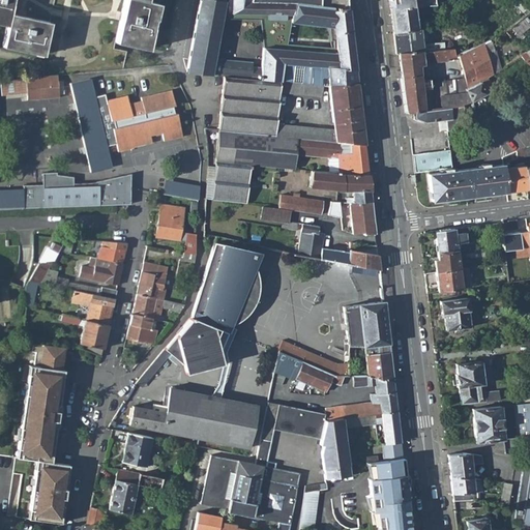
[(49,22),(20,16),(8,13),(10,0),(0,0),(0,26),(5,27),(1,47),(41,55),(49,22)]
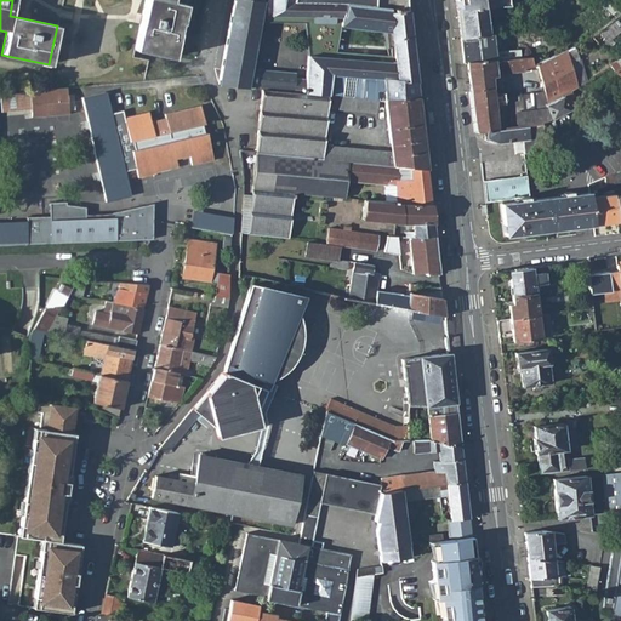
[(174,55),(186,3),(186,1),(176,0),(146,0),(144,6),(136,47),(174,55)]
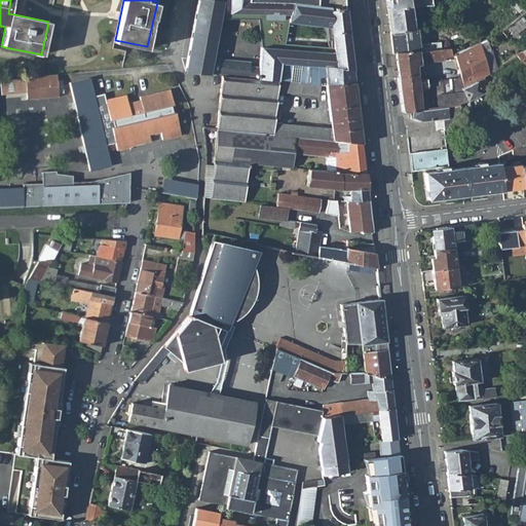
[(250,63),(208,60),(218,0),(198,0),(185,68),(188,68),(187,70),(221,74),(258,78),(259,67),(250,66),(250,63)]
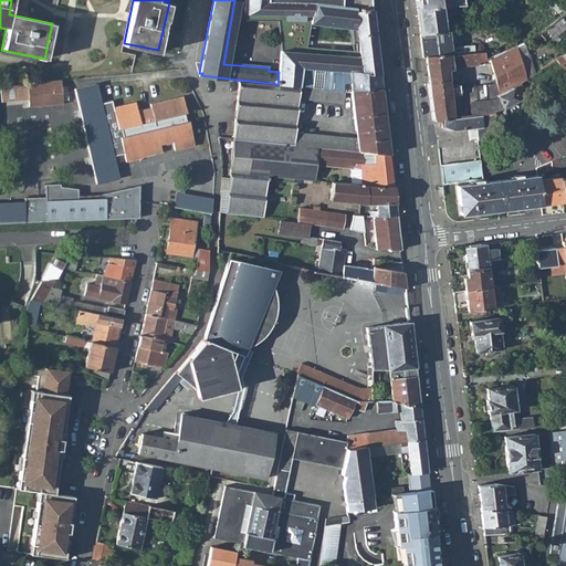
[(300,69),(379,75),(371,10),(312,3),(270,3),(269,0),(247,0),(248,13),(248,14),(251,13),(251,11),(302,12),(302,17),(306,17),(311,17),(311,20),(310,23),(355,29),(359,56),(295,52),(294,69),(300,69)]
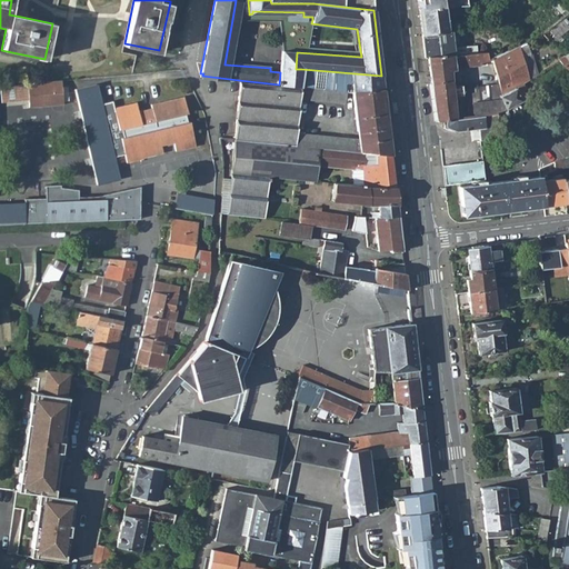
[(270,0),(271,3),(313,3),(373,10),(371,0),(270,0)]
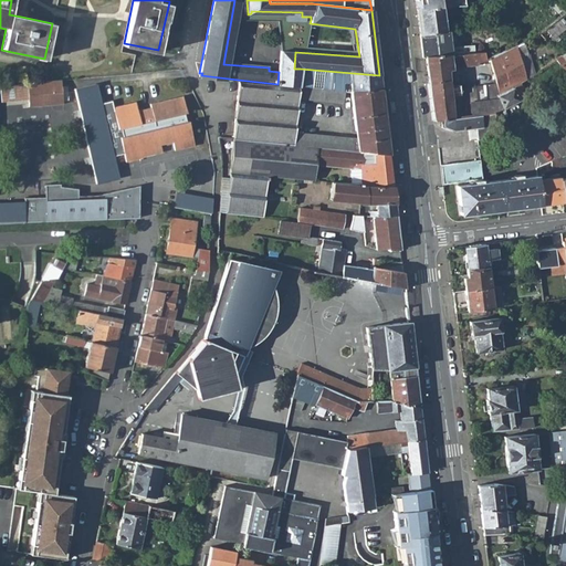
[(442,14),(460,12),(459,2),(452,2),(440,2),(416,7),(419,34),(440,32),(444,32),(442,14)]
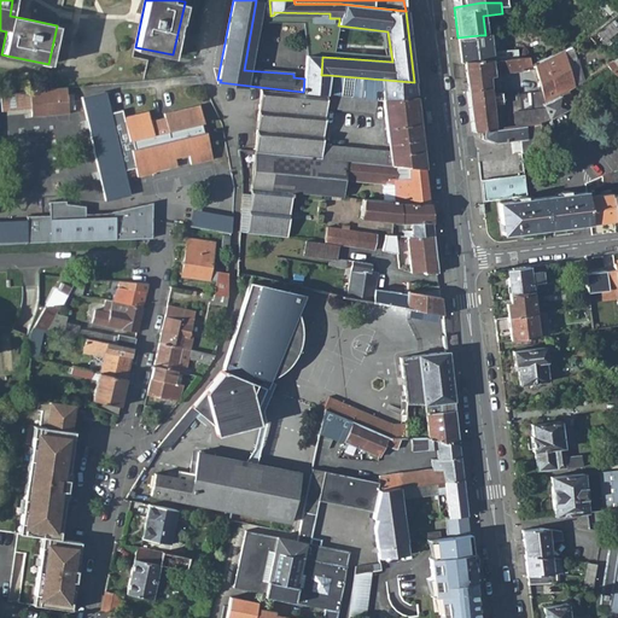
[(617,25),(613,21),(599,31),(606,41),(617,31),(617,25)]
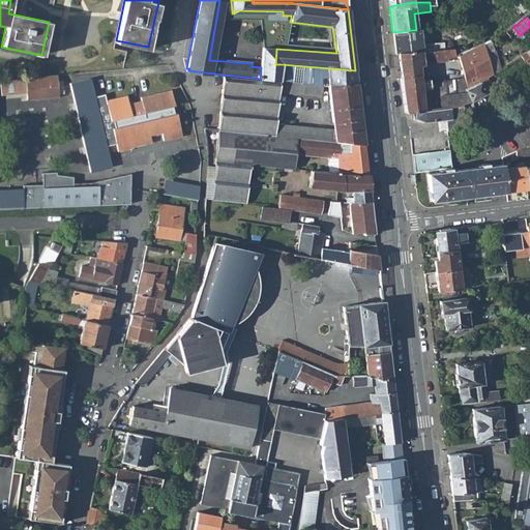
[(395,54),(398,54),(435,51),(435,45),(422,46),(420,36),(413,36),(412,30),(392,32),(395,54)]
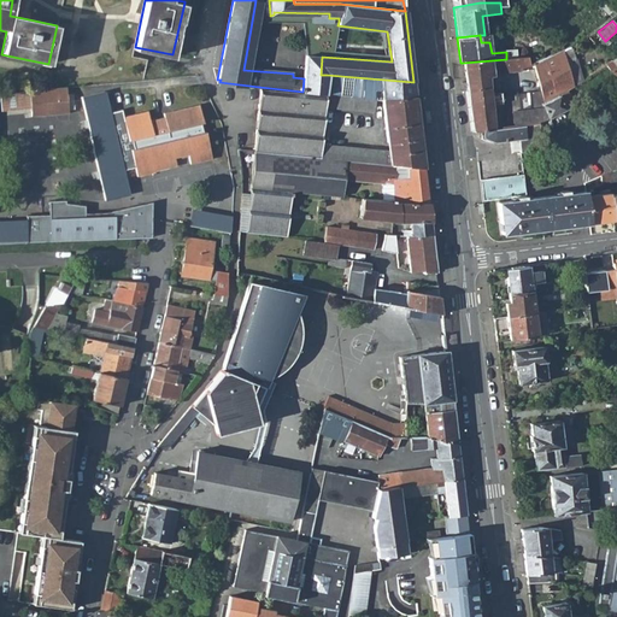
[(534,63),(540,90),(542,104),(566,89),(573,86),(565,57),(574,53),(570,46),(550,56),(540,60),(534,63)]
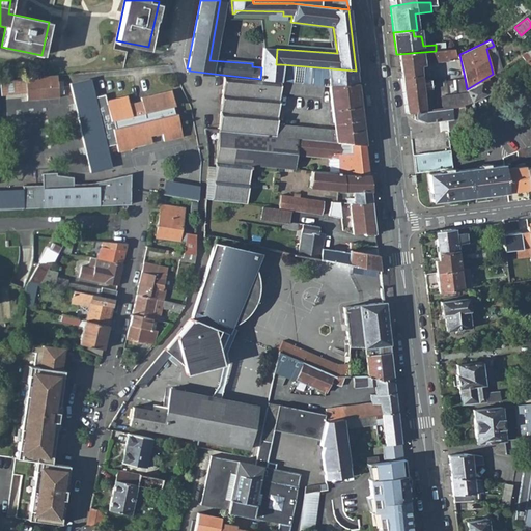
[(254,53),(254,43),(227,40),(226,51),(254,53)]
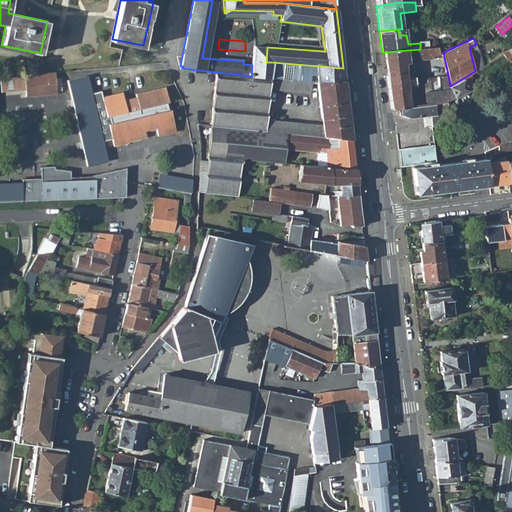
[(267,47),(254,46),(252,65),(251,76),(269,78),(271,62),(266,62),(267,47)]
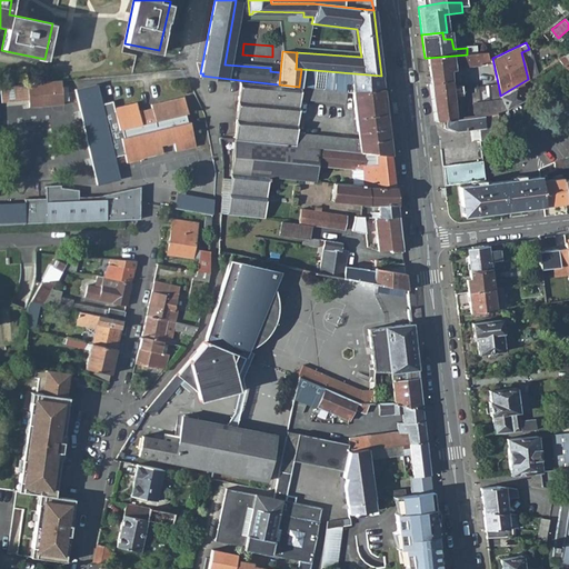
[(467,55),(427,58),(435,120),(447,118),(495,113),(506,109),(499,98),(463,101),(462,89),(461,85),(451,87),(450,71),(455,70),(453,67),(470,66),(470,65),(476,63),(476,66),(487,65),(487,60),(489,59),(487,52),(477,53),(467,55)]
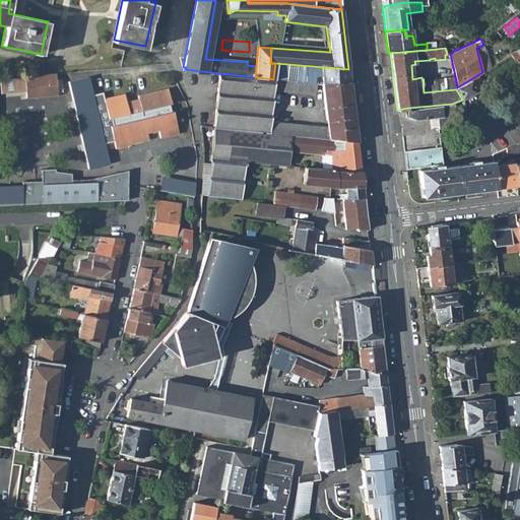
[(273,79),(315,81),(321,82),(350,83),(348,69),(275,63),(273,79)]
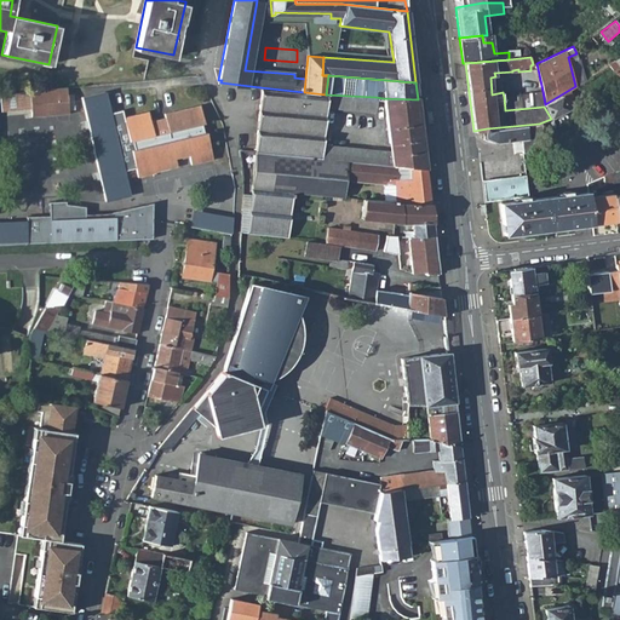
[(29,91),(32,116),(69,114),(67,87),(29,91)]
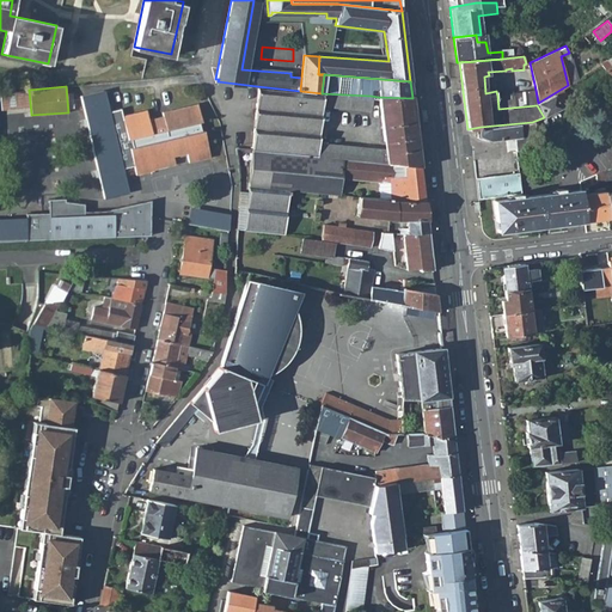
[(318,140),(322,93),(300,91),(257,86),(252,150),(268,151),(279,151),(317,155),(318,140)]
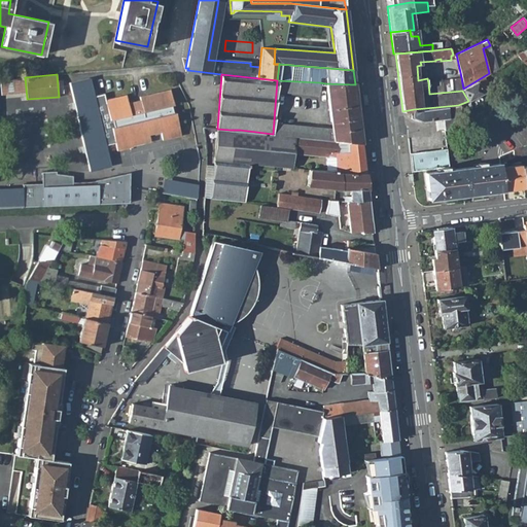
[(469,101),(483,93),(490,89),(484,76),(463,89),(462,91),(468,101),(469,101)]
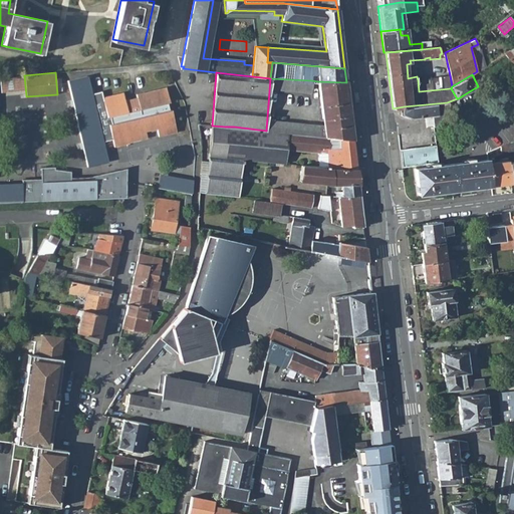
[(418,80),(419,91),(451,88),(452,86),(450,75),(418,80)]
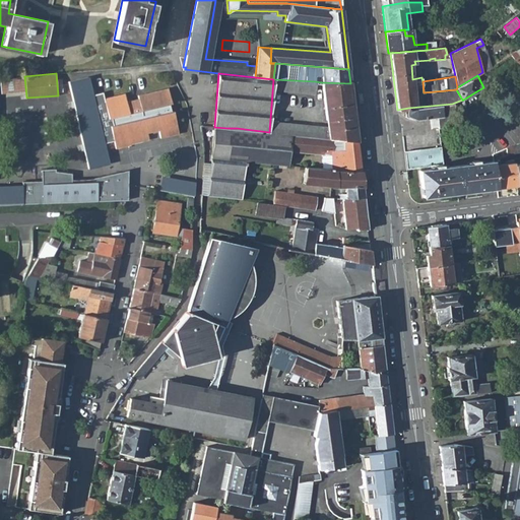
[(84,150),(88,169),(109,164),(104,143),(114,141),(116,148),(132,145),(131,144),(148,140),(146,132),(157,130),(160,139),(179,135),(169,90),(138,96),(139,99),(126,102),(125,95),(105,100),(104,93),(93,95),(89,77),(68,82),(73,102),(74,107),(83,144),(84,150)]
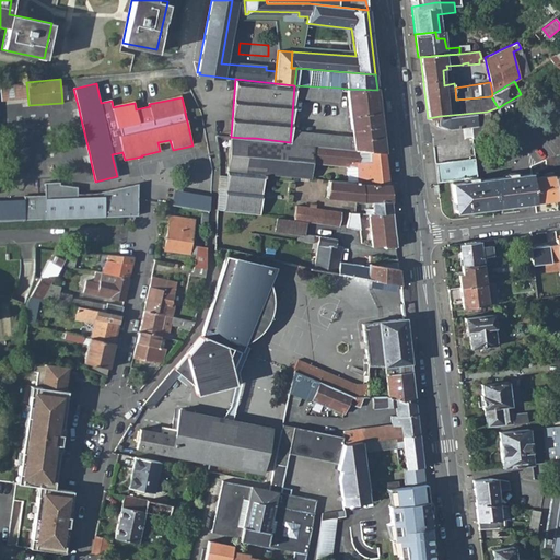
[(352,136),(291,128),(290,142),(356,149),(372,152),(385,155),(377,90),(346,89),(352,136)]
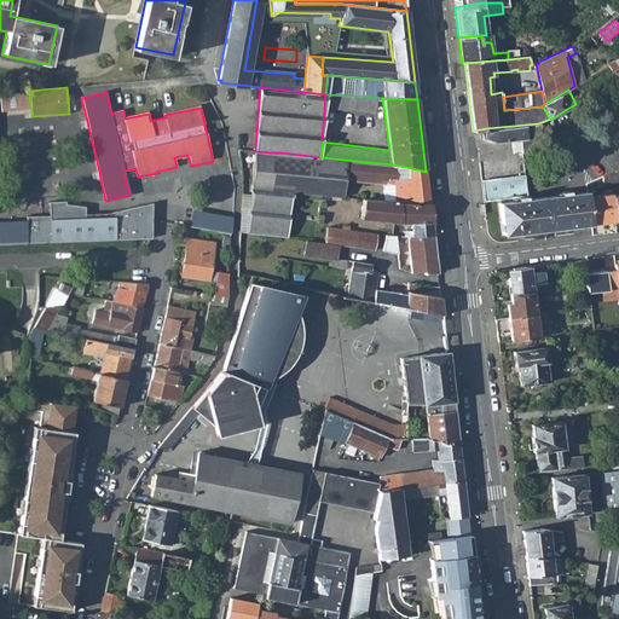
[(539,129),(555,126),(551,119),(550,119),(538,123),(539,129)]
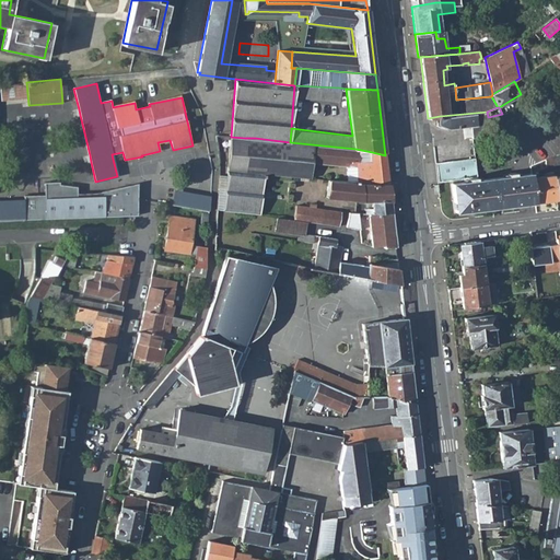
[(487,112),(440,116),(441,123),(448,125),(448,128),(470,126),(471,138),(491,136),(490,125),(488,117),(487,112)]
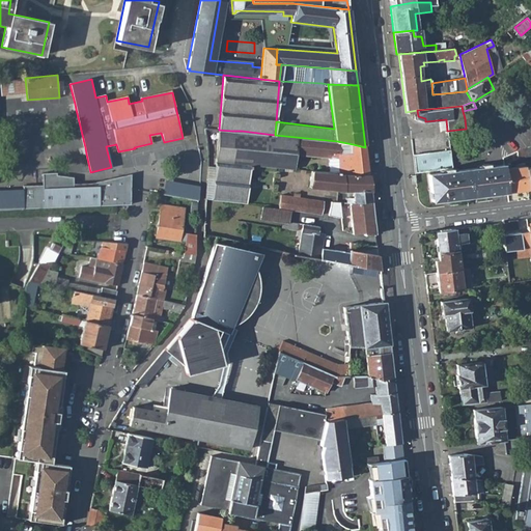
[(207,161),(206,185),(206,199),(212,200),(219,130),(214,130),(205,130),(207,160),(207,161)]
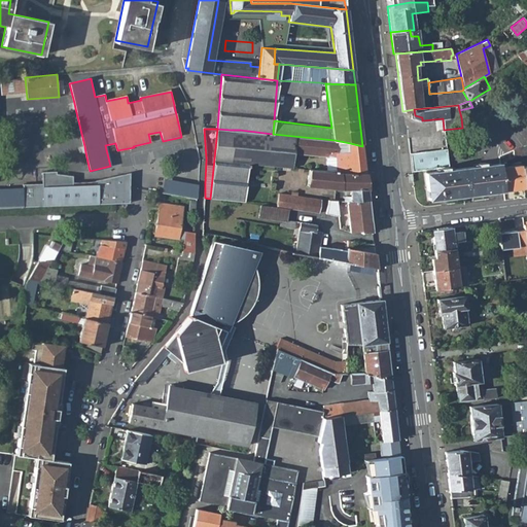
[(217,129),(210,199),(243,202),(247,163),(229,162),(232,130),(231,130),(217,129)]
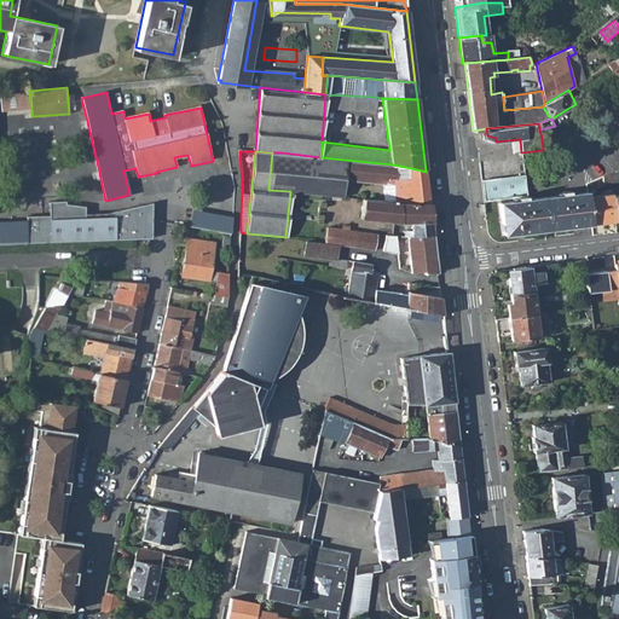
[(290,191),(341,196),(343,178),(386,183),(387,201),(362,198),(359,218),(399,221),(410,221),(411,221),(432,225),(426,172),(411,168),(393,165),(320,157),(282,152),(272,152),(268,190),(290,191)]
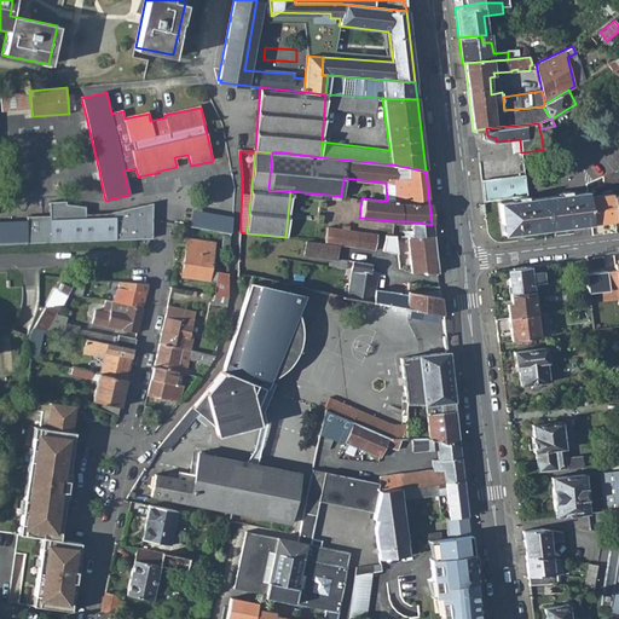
[(603,187),(618,179),(618,168),(602,177),(603,187)]
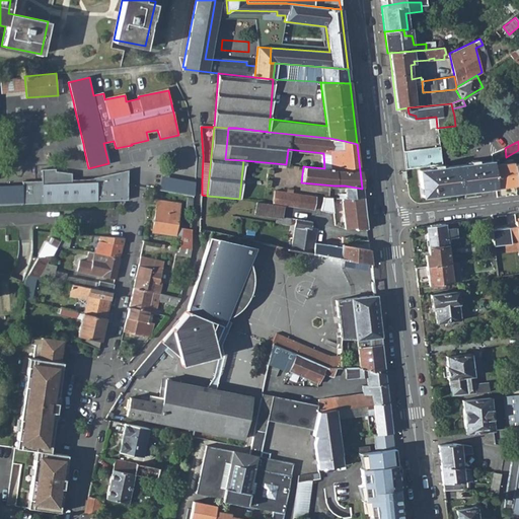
[(402,152),(404,169),(442,164),(440,147),(402,152)]
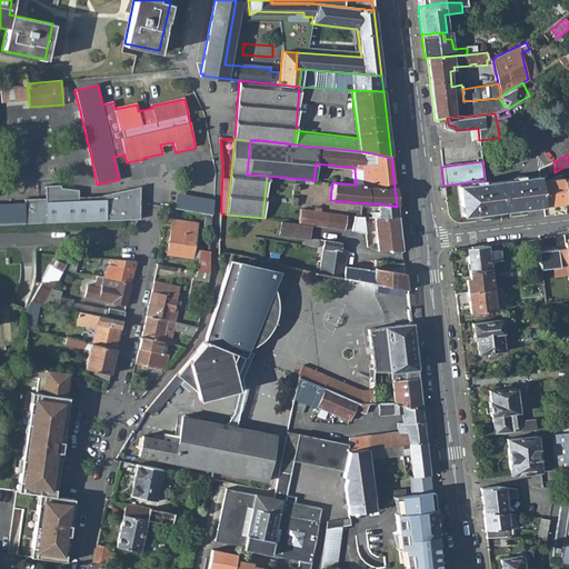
[(540,180),(542,205),(565,202),(562,180),(561,175),(555,175),(552,175),(552,179),(540,180)]
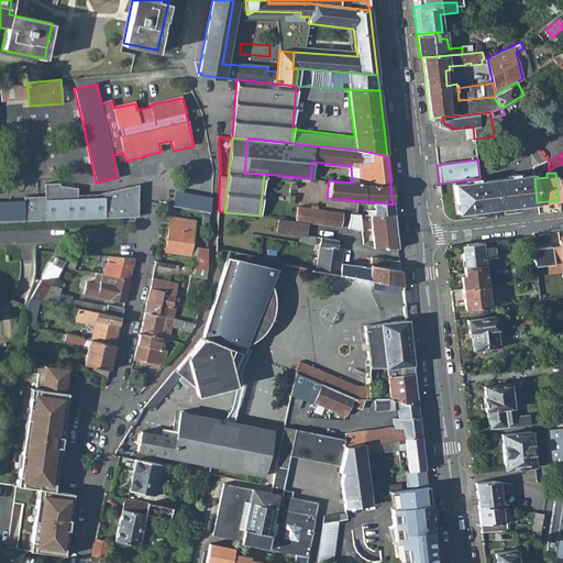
[(453,185),(457,213),(537,202),(534,178),(533,174),(453,185)]
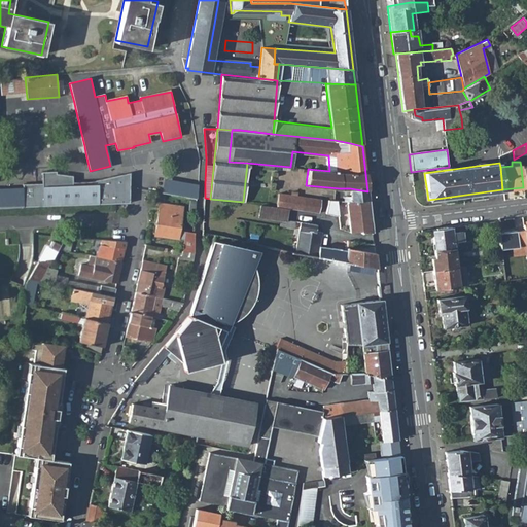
[(164,178),(163,194),(199,197),(200,181),(164,178)]
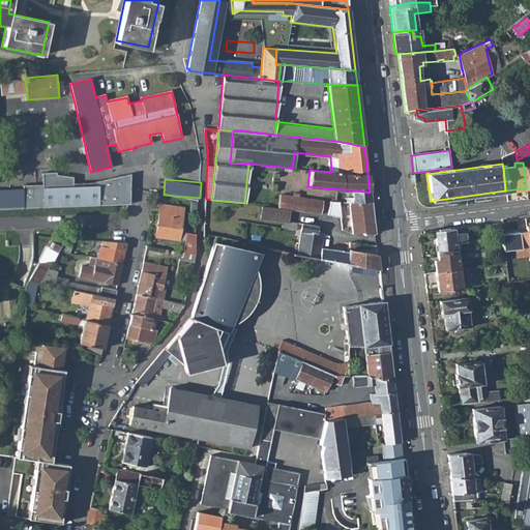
[(79,184),(68,185),(69,206),(93,205),(92,193),(89,194),(84,188),(79,188),(79,185),(79,184)]
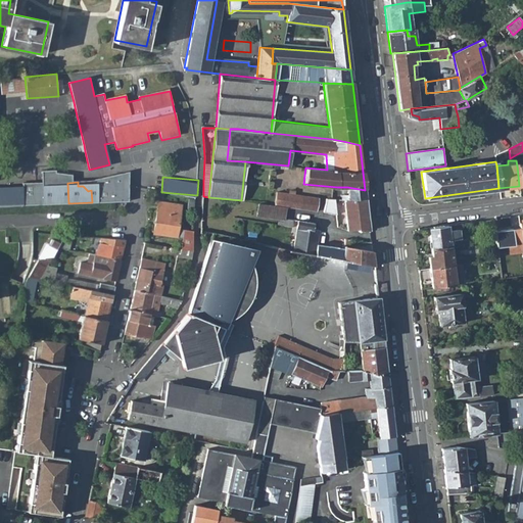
[(9,206),(68,203),(67,183),(8,185),(9,202),(9,206)]
